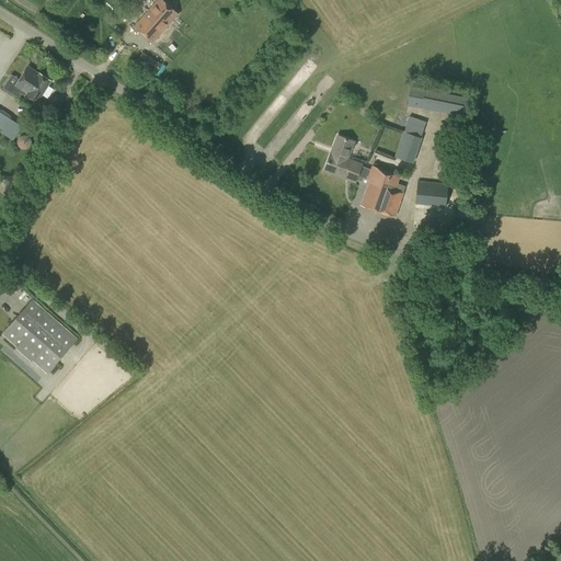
[(152,43),(178,13),(162,0),(157,0),(134,26),(152,43)]
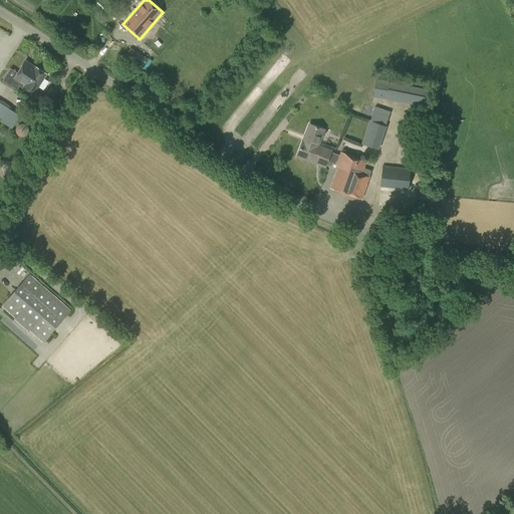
[(141,70),(142,67),(148,58),(131,47),(124,56),(137,63),(135,66),(141,70)]
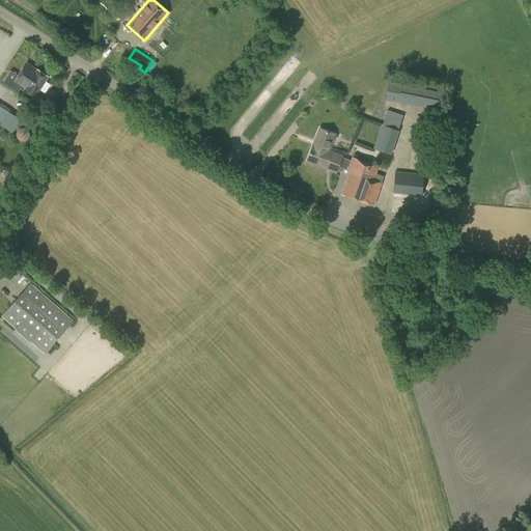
[(31,74),(34,67),(26,62),(14,81),(22,86),(25,80),(30,83),(34,77),(33,76),(33,75),(31,74)]
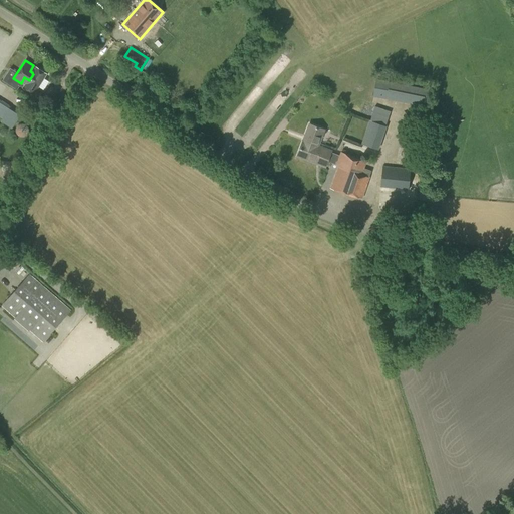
[(24,77),(21,83),(24,85),(23,87),(33,94),(47,73),(36,66),(36,67),(33,65),(30,71),(32,72),(32,73),(33,74),(29,80),(24,77)]
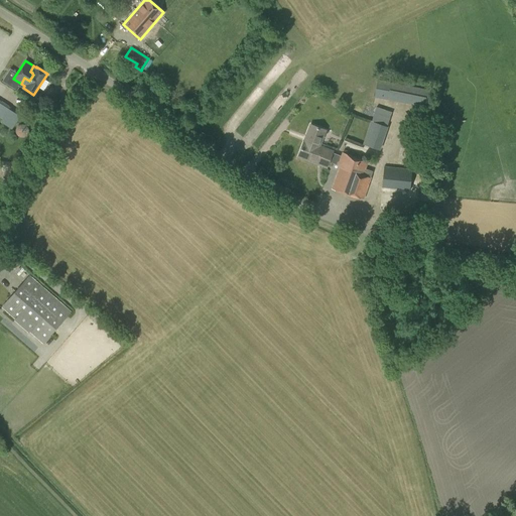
[(428,108),(431,90),(377,79),(374,97),(428,108)]
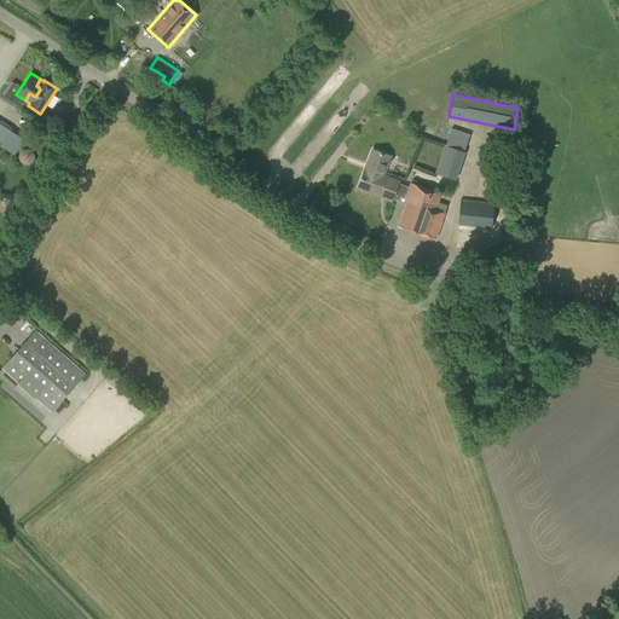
[(13,128),(0,120),(0,142),(3,144),(1,146),(15,155),(24,139),(12,131),(13,128)]
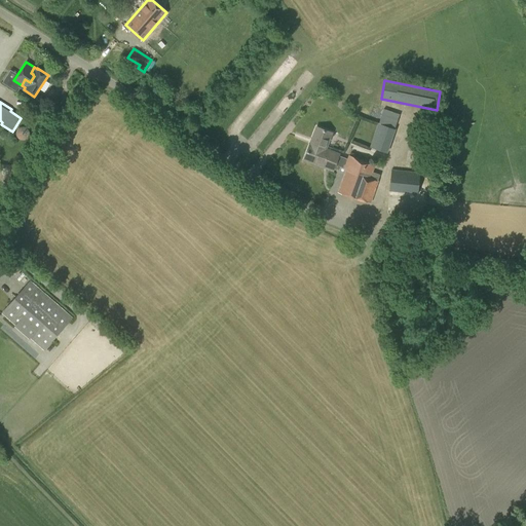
[(382,108),(371,147),(388,151),(399,113),(382,108)]
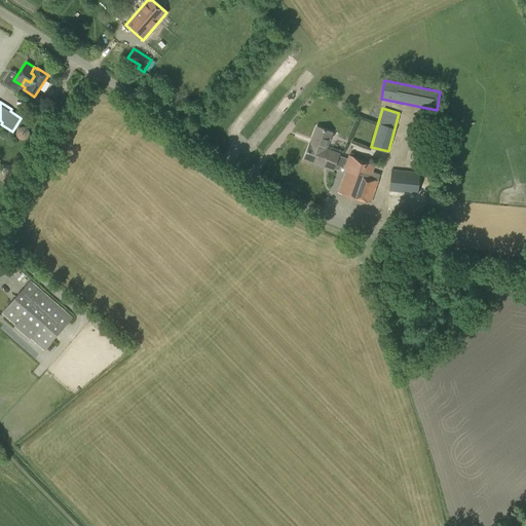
[(422,109),(420,121),(434,123),(436,111),(422,109)]
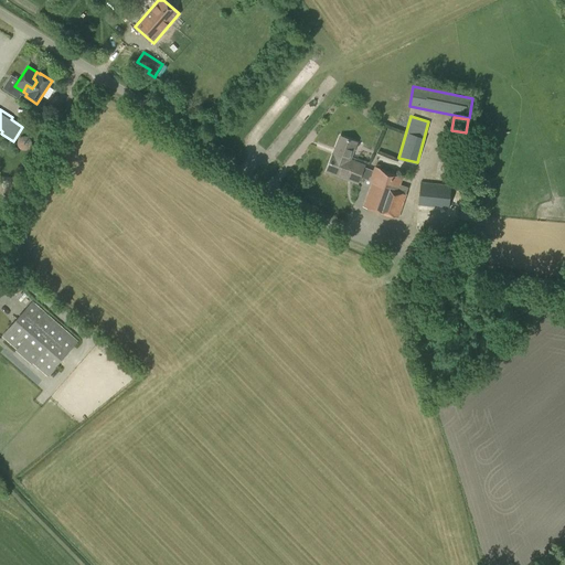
[(373,170),(363,167),(364,164),(350,160),(356,142),(340,136),(327,171),(358,183),(360,177),(369,180),(369,181),(371,182),(362,206),(398,217),(406,194),(408,187),(401,184),(403,177),(374,167),(373,170)]
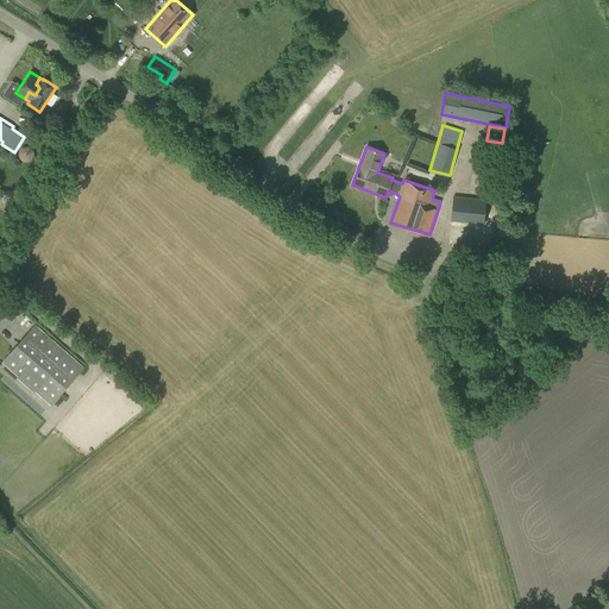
[(493,192),(497,168),(482,165),(477,188),(493,192)]
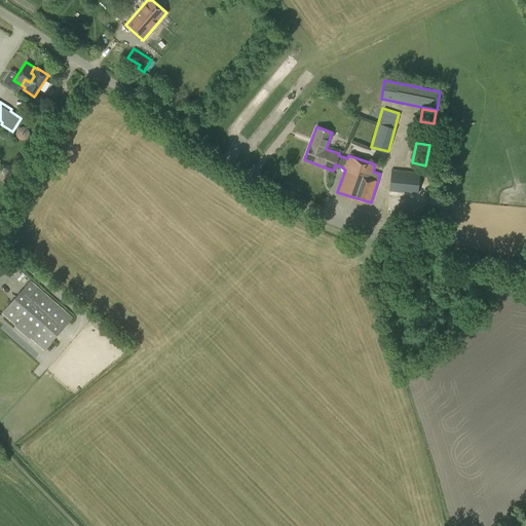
[(418,194),(420,173),(391,170),(389,190),(391,191),(418,194)]
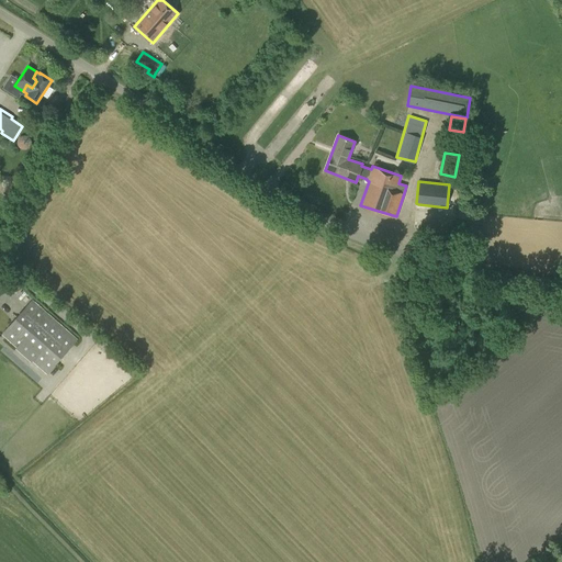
[(17,347),(47,312),(37,303),(30,312),(24,307),(1,334),(17,347)]
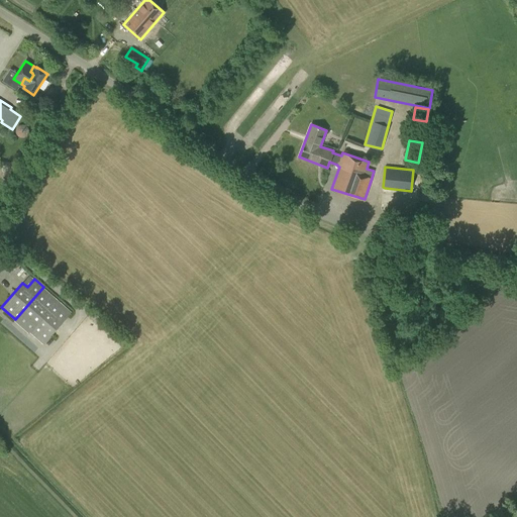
[(29,331),(58,299),(43,287),(15,319),(29,331)]
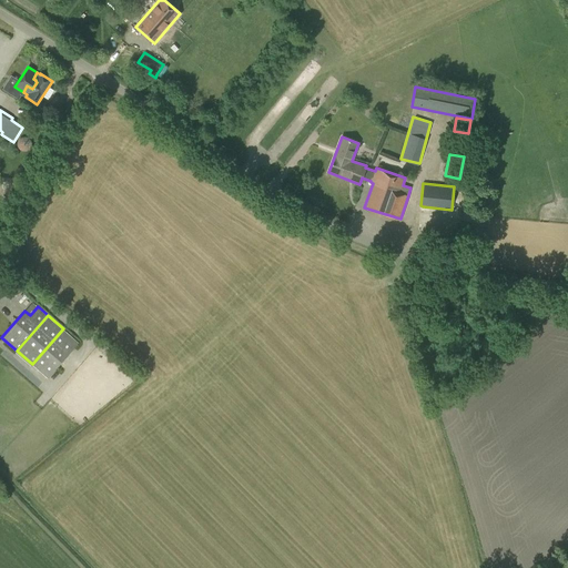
[(63,328),(32,364),(48,378),(79,342),(63,328)]
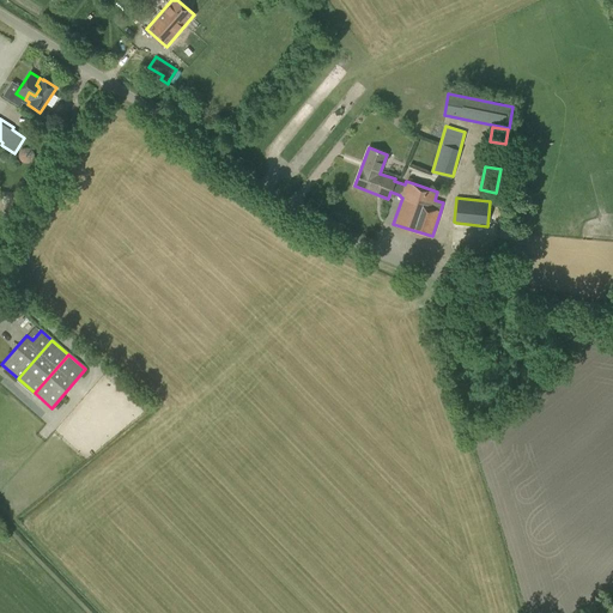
All buildings are outlined.
